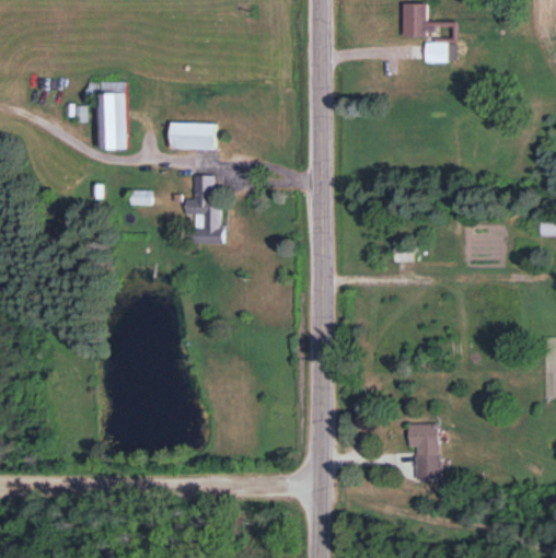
[(424,62),(449,62),(450,43),(456,43),(456,22),(426,22),(426,3),(402,3),(402,38),(424,38),(424,62)]
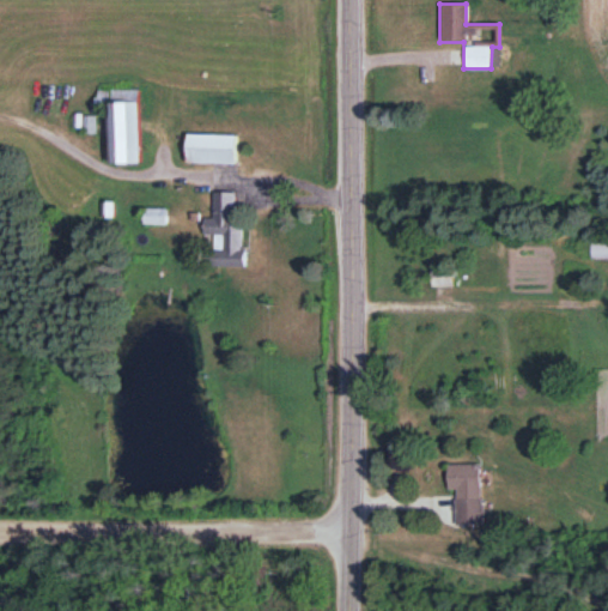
[(138,89),(93,90),(93,106),(107,106),(108,164),(139,164),(138,89)]
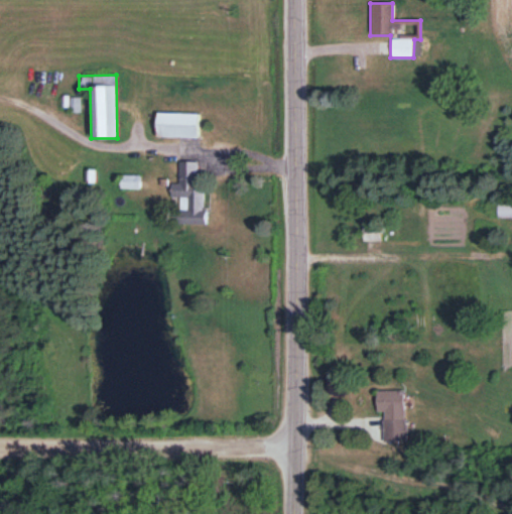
[(199,138),(199,113),(154,113),(154,138),(199,138)]
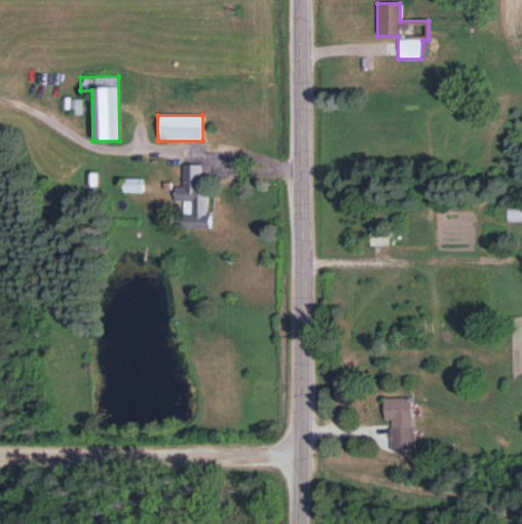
[(208,189),(200,189),(200,164),(182,164),(182,188),(174,188),(174,199),(181,200),(181,229),(207,229),(208,189)]
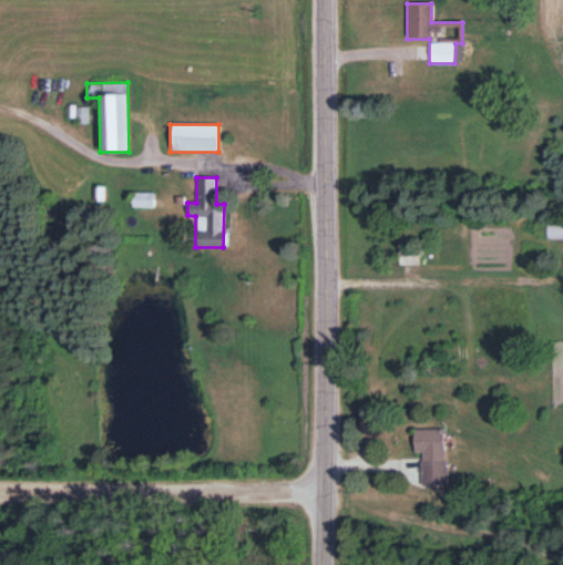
[(152,206),(152,193),(133,193),(133,206),(152,206)]
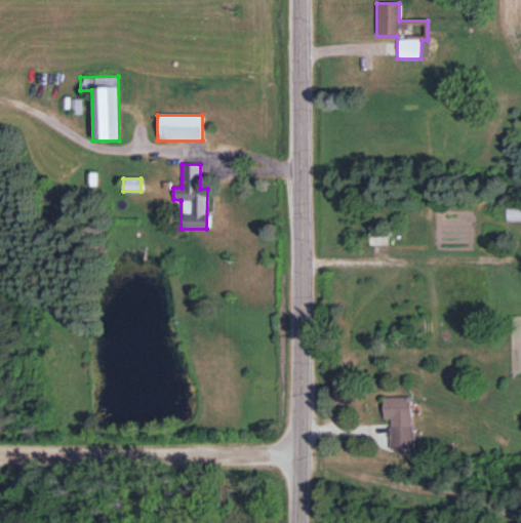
[(506,220),(520,220),(520,201),(506,202),(506,220)]
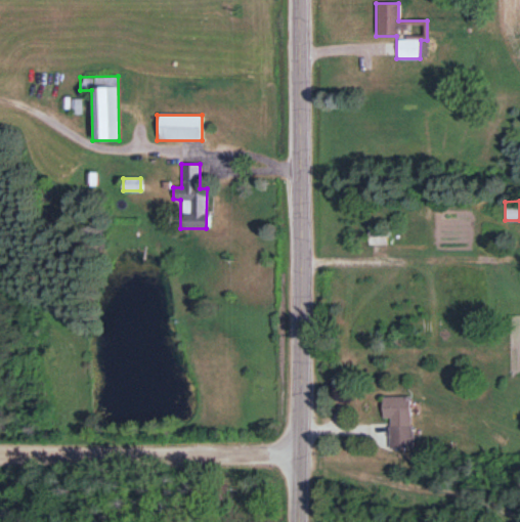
[(386,229),(367,229),(367,246),(386,246),(386,229)]
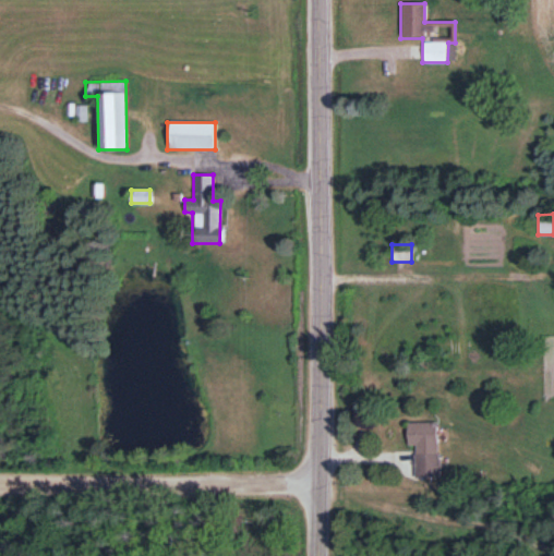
[(406,423),(407,447),(412,447),(413,479),(437,478),(436,422),(406,423)]
